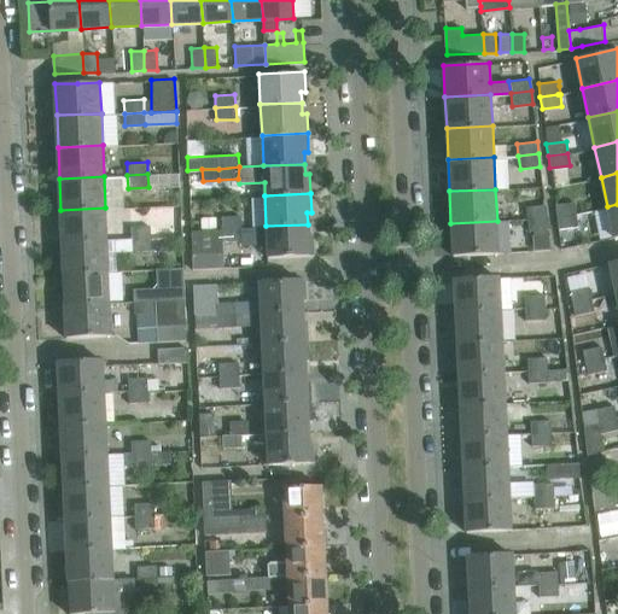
[(575,200),(554,204),(555,216),(576,214),(575,200)]
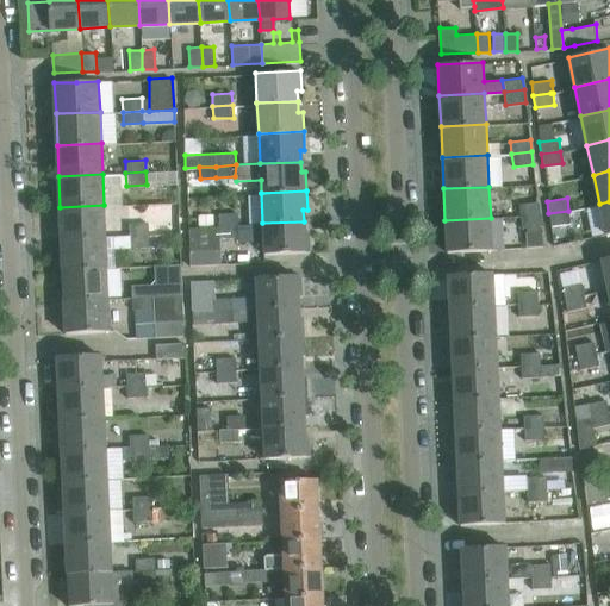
[(540,213),(539,201),(518,204),(520,216),(540,213)]
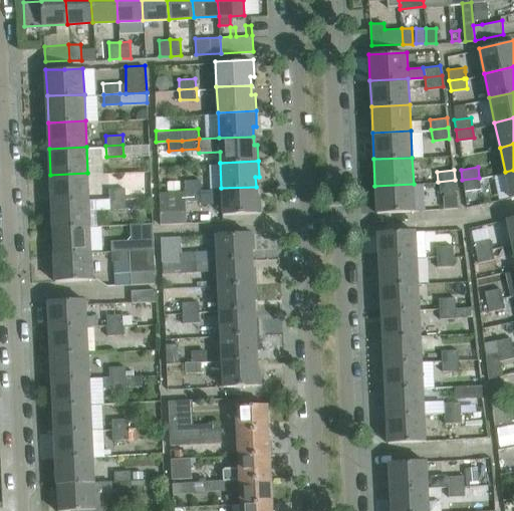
[(513,170),(505,172),(510,197),(513,196),(513,170)]
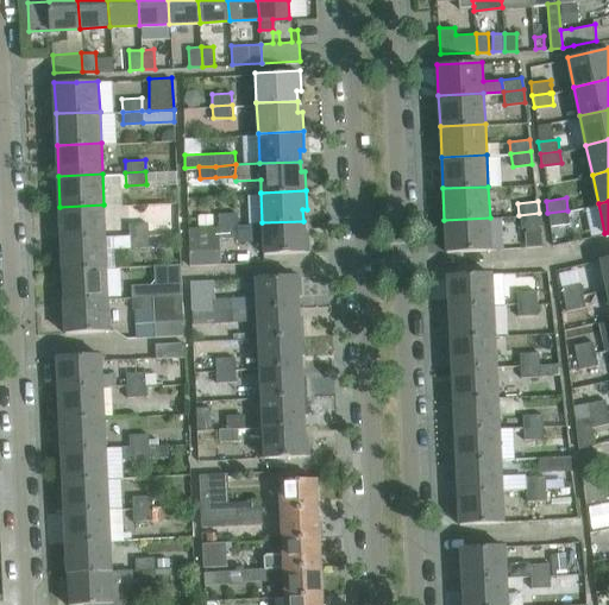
[(106,235),(104,205),(60,207),(62,238),(106,235)]
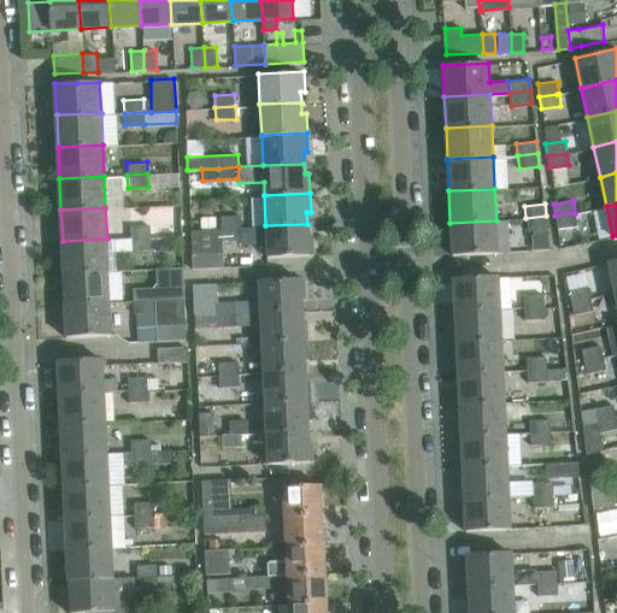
[(576,224),(575,213),(554,216),(557,228),(576,224)]
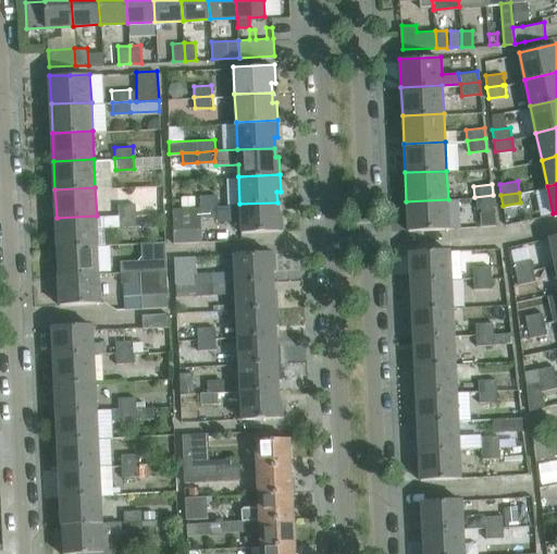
[(199,194),(199,206),(218,205),(217,194),(199,194)]
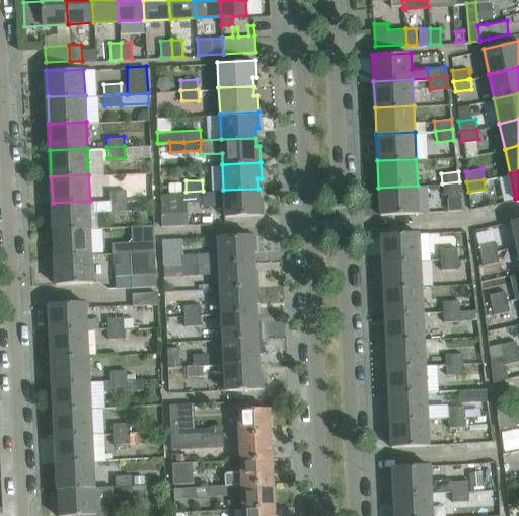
[(460,192),(459,181),(442,183),(444,194),(460,192)]
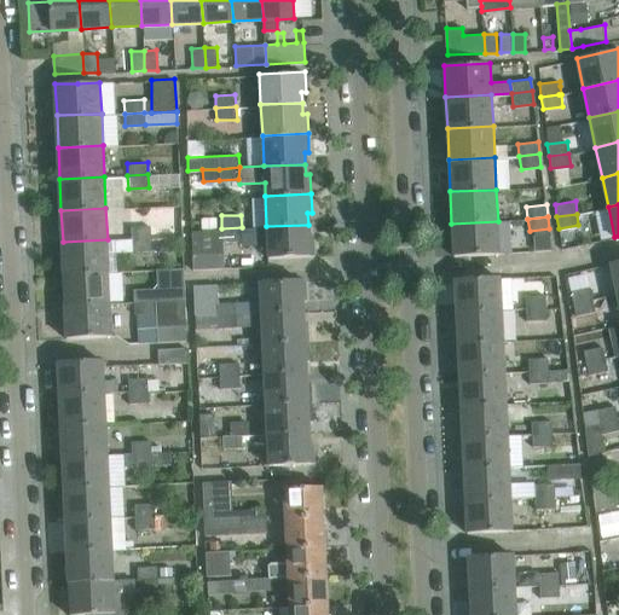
[(499,253),(498,221),(451,224),(453,255),(499,253)]
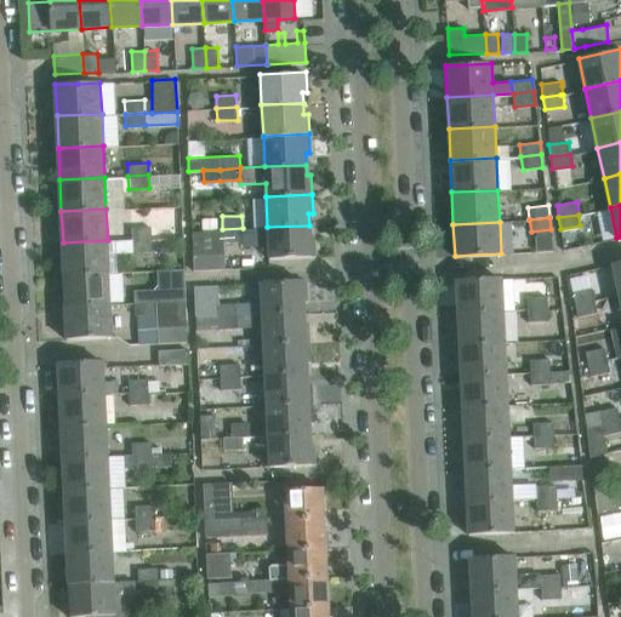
[(130,227),(131,239),(151,239),(151,226),(130,227)]
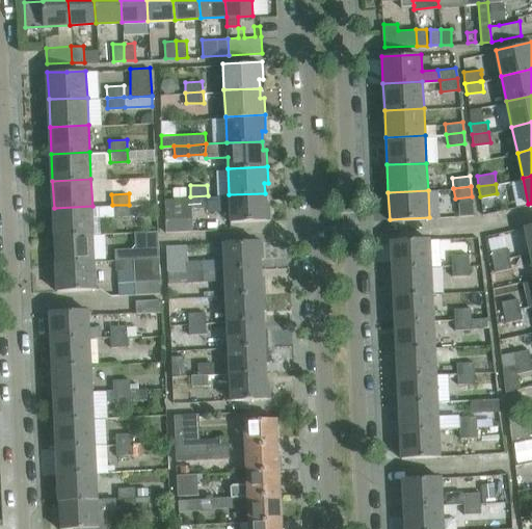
[(265,202),(265,193),(229,194),(231,220),(270,219),(269,202),(265,202)]
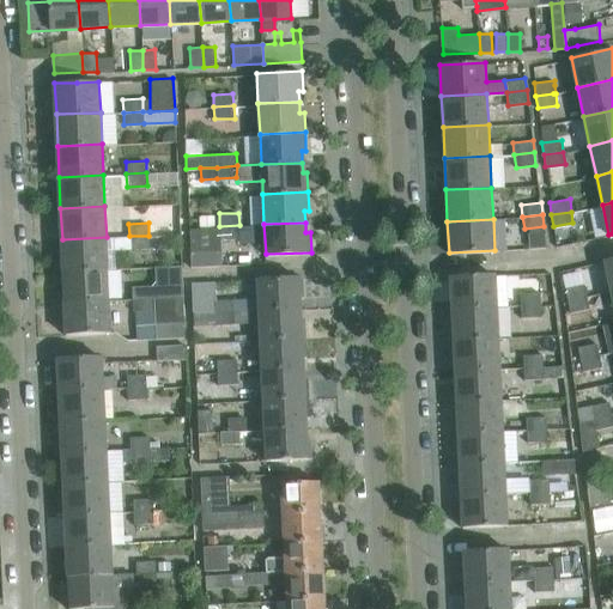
[(240,237),(240,225),(219,226),(189,227),(189,242),(190,266),(219,265),(219,250),(220,250),(220,238),(240,237)]
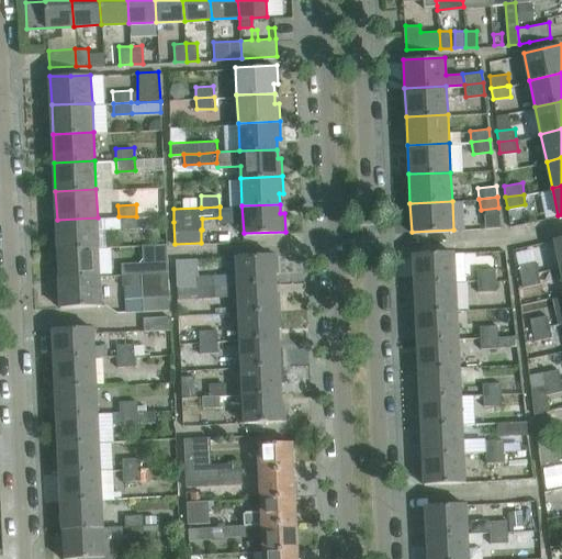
[(499,212),(485,213),(486,227),(502,227),(499,212)]
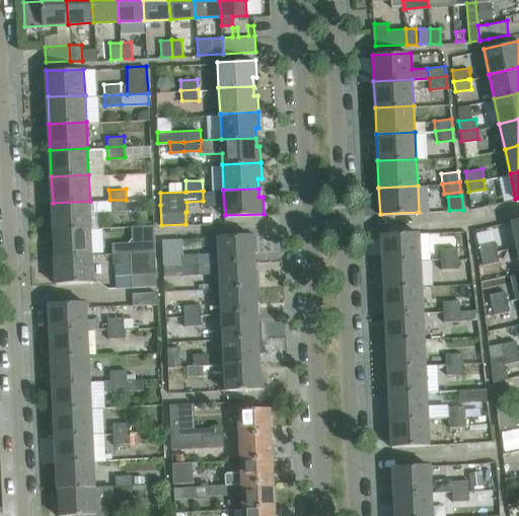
[(127,210),(126,200),(109,200),(110,211),(127,210)]
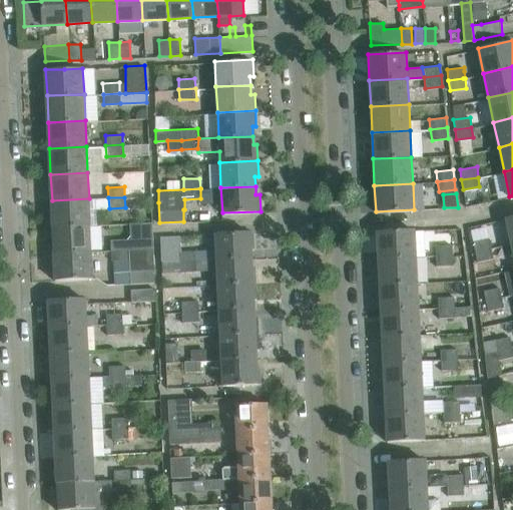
[(90,224),(89,198),(52,200),(53,226),(90,224)]
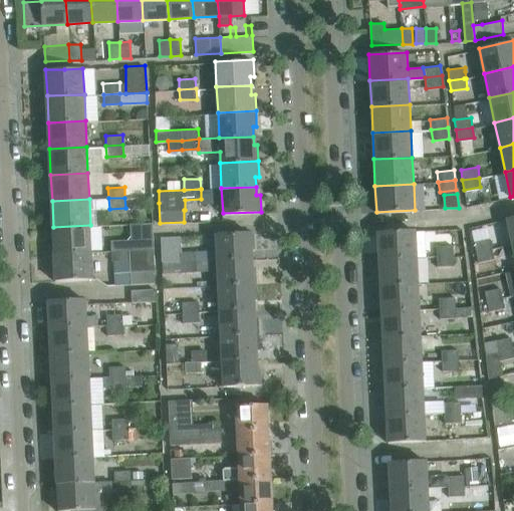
[(152,222),(130,223),(130,236),(153,234),(152,222)]
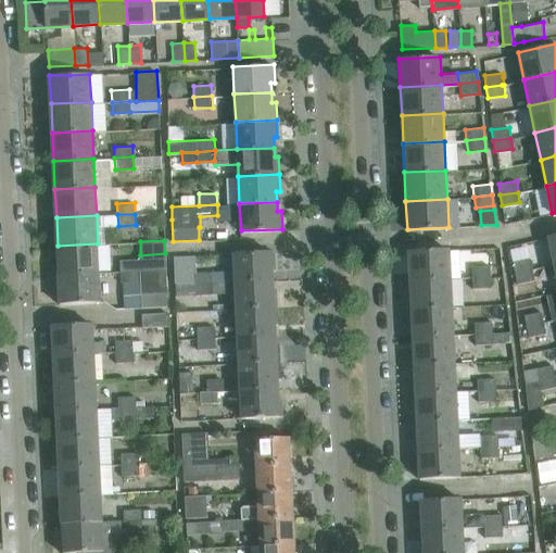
[(508,246),(515,273),(532,269),(530,258),(529,258),(526,242),(508,246)]
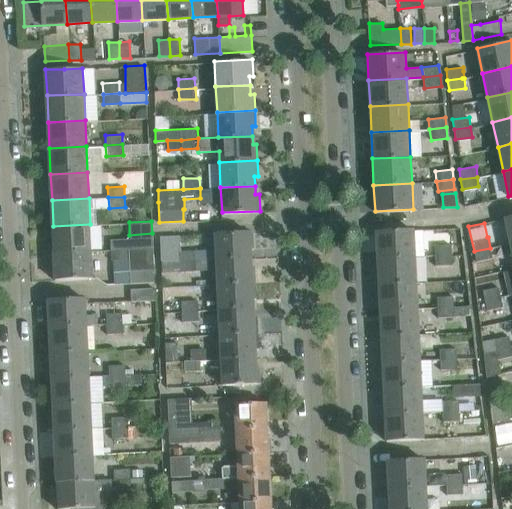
[(91,251),(90,224),(53,226),(54,252),(91,251)]
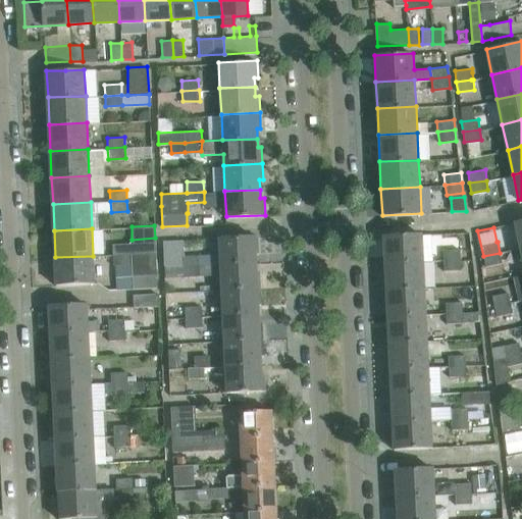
[(422,234),(404,235),(383,236),(384,262),(423,260),(422,234)]
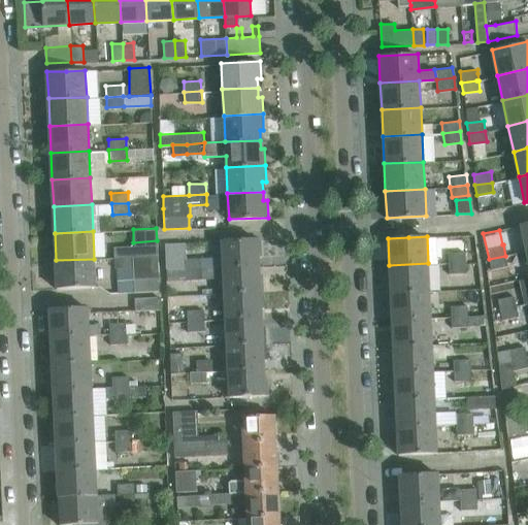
[(261,256),(261,238),(221,240),(223,266),(258,264),(258,256),(261,256)]
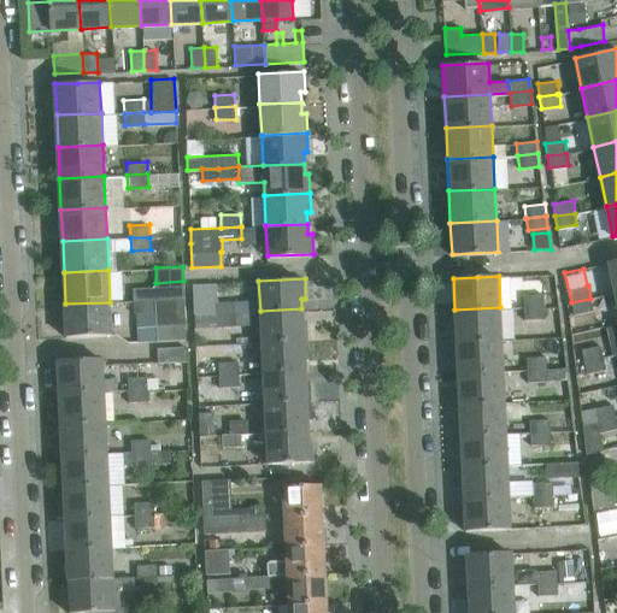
[(193,283),(194,311),(194,314),(217,314),(235,313),(235,300),(217,301),(216,282),(193,283)]
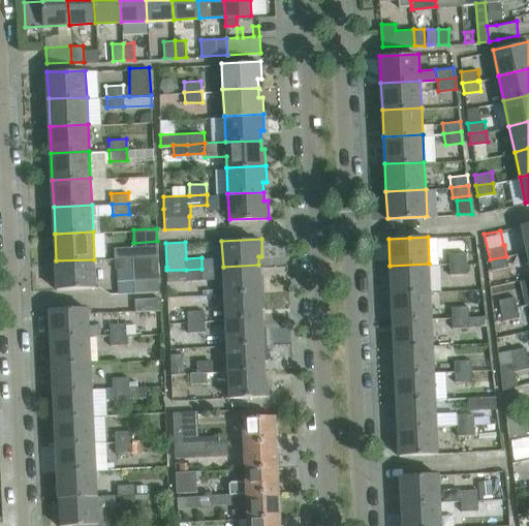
[(114,257),(131,256),(133,256),(158,255),(157,245),(114,247),(114,257)]
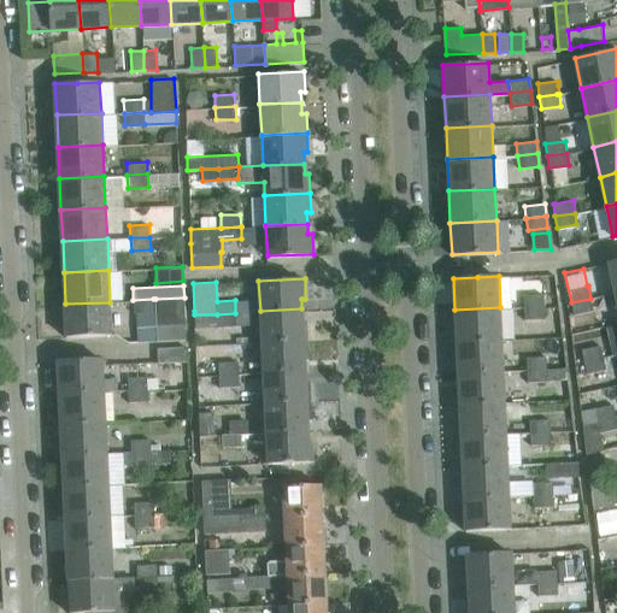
[(616,292),(615,293),(591,299),(593,310),(616,304),(616,292)]
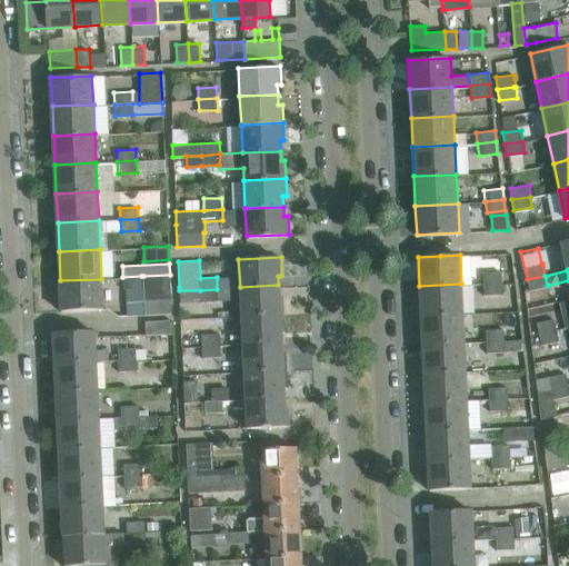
[(500,270),(481,271),(482,283),(501,283),(500,270)]
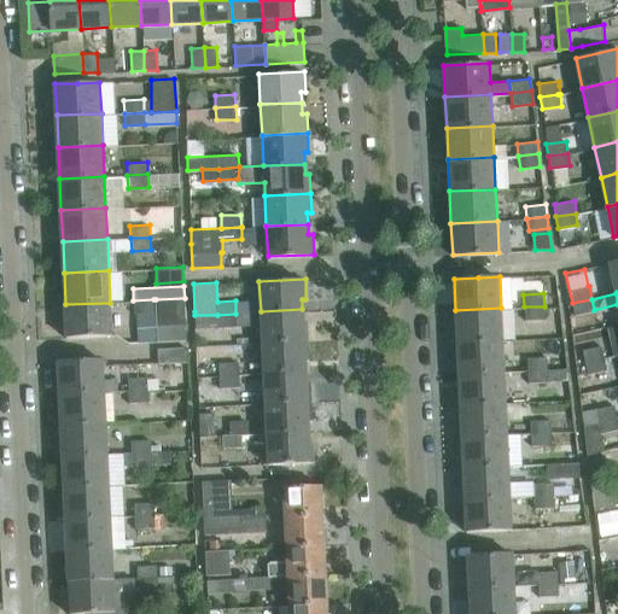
[(186,325),(185,298),(156,299),(156,326),(157,340),(186,339),(186,325)]
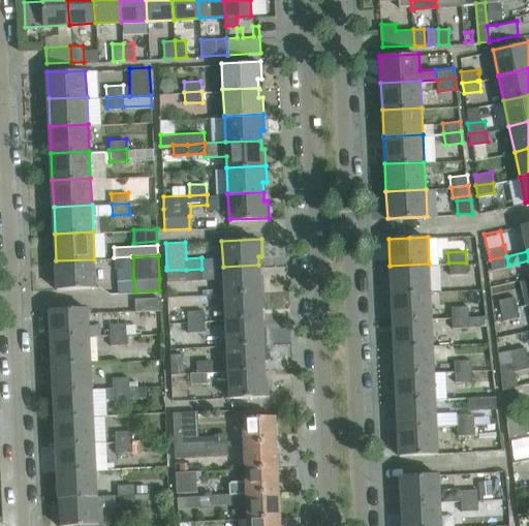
[(131,268),(131,256),(114,257),(115,269),(131,268)]
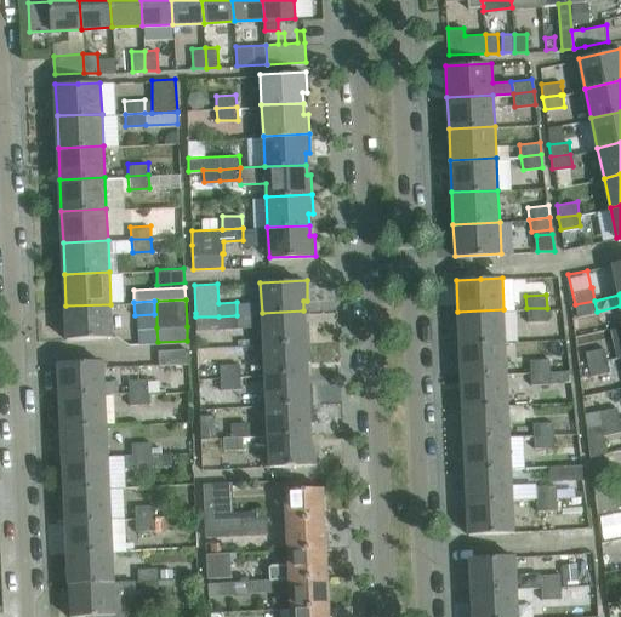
[(599,323),(597,312),(594,301),(575,304),(570,307),(571,315),(574,327),(599,323)]
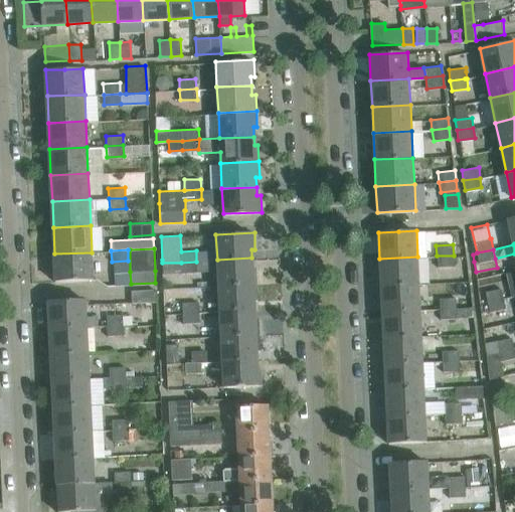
[(94,279),(92,252),(54,253),(55,281),(94,279)]
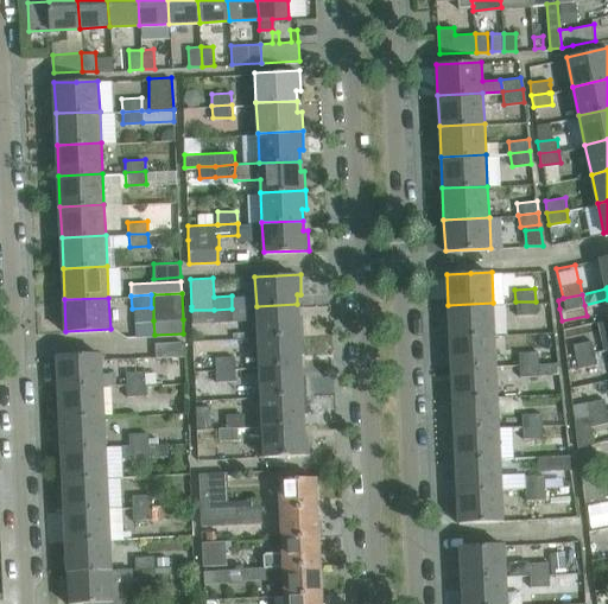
[(536,313),(536,302),(515,302),(517,315),(536,313)]
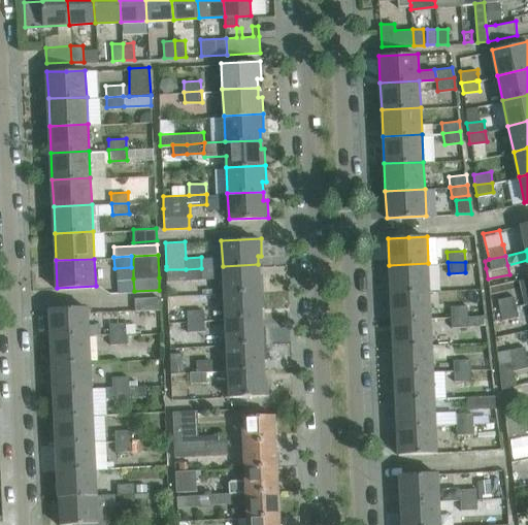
[(429,290),(428,263),(389,265),(390,292),(429,290)]
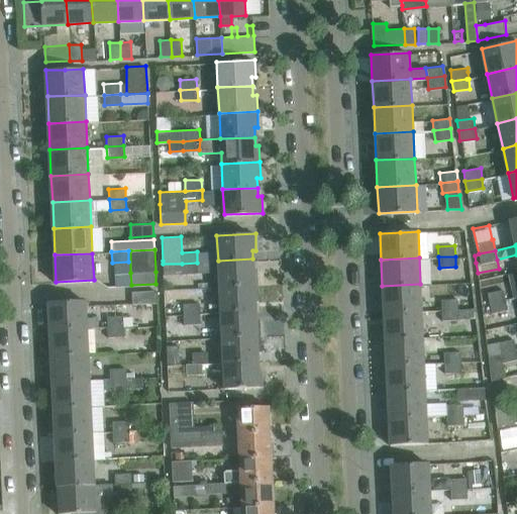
[(253,269),(252,259),(218,261),(219,286),(257,284),(256,268),(253,269)]
